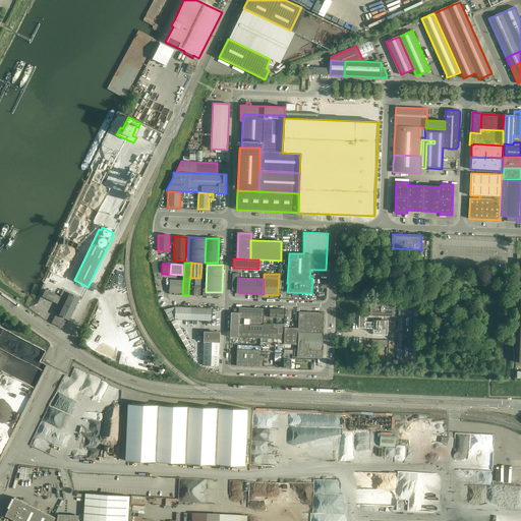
[(171,295),(181,295),(181,293),(182,293),(182,281),(167,280),(166,289),(170,289),(169,293),(171,295)]
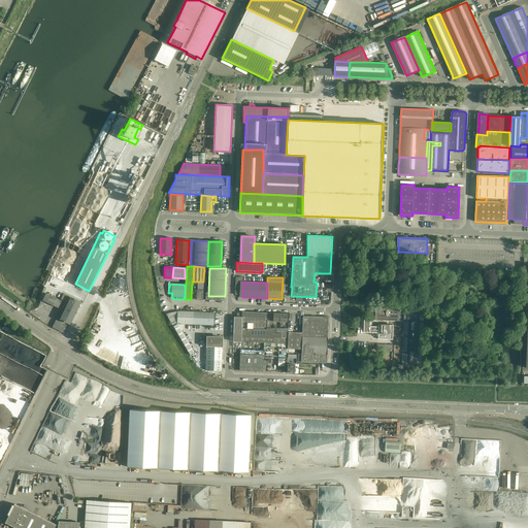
[(46,293),(42,300),(58,307),(62,301),(46,293)]
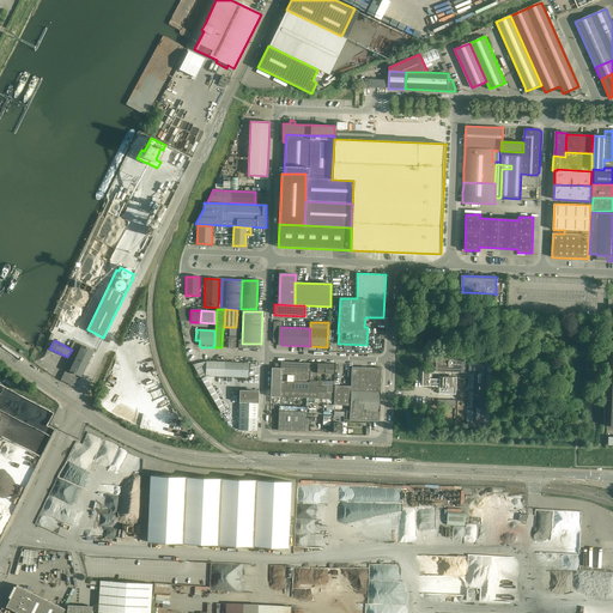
[(91,356),(93,351),(73,341),(71,347),(77,350),(76,352),(90,359),(91,356)]
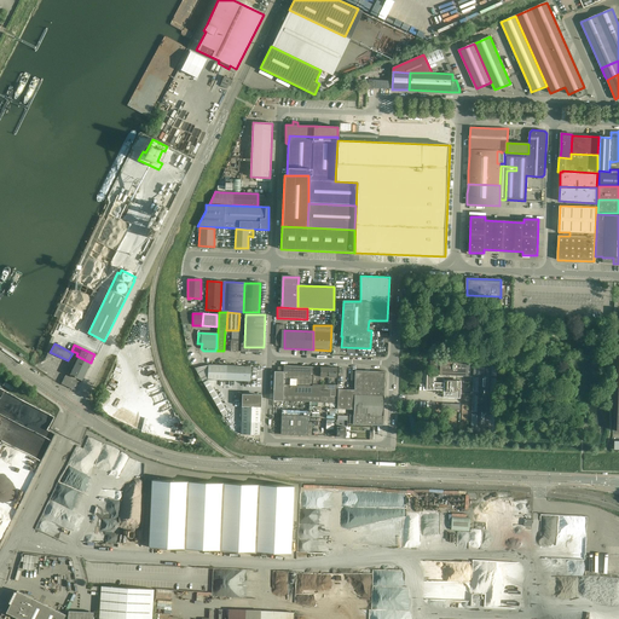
[(73,364),(86,371),(88,368),(91,363),(76,356),(73,364)]
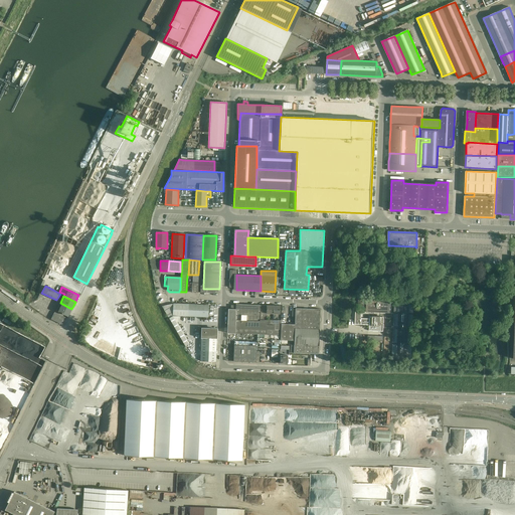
[(366,301),(366,312),(367,312),(374,313),(389,313),(390,308),(390,303),(390,302),(390,299),(380,299),(378,299),(367,298),(367,301),(366,301)]
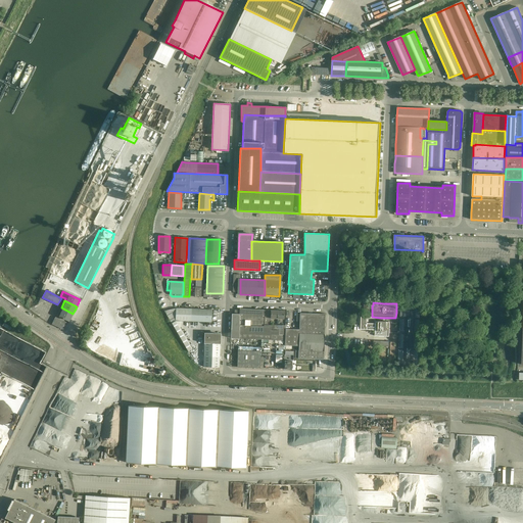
[(59,317),(69,321),(73,314),(61,307),(59,311),(57,315),(59,316),(59,317)]
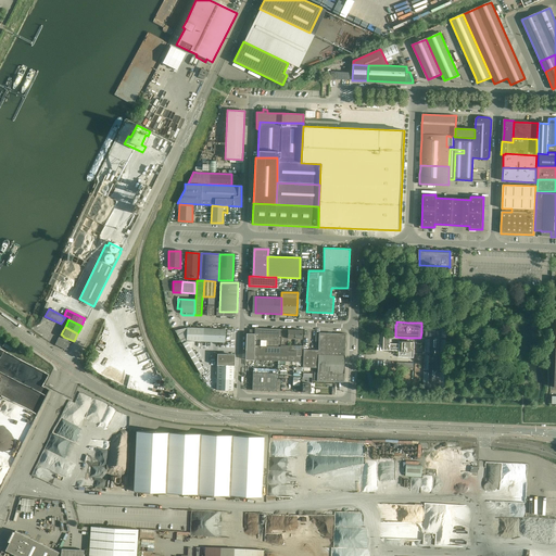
[(186,350),(187,328),(175,330),(182,343),(186,350)]
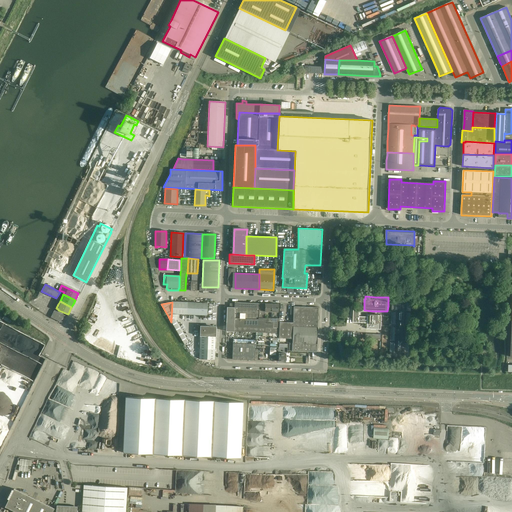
[(186,315),(187,302),(172,302),(171,322),(184,345),(184,344),(188,341),(176,321),(178,314),(186,315)]
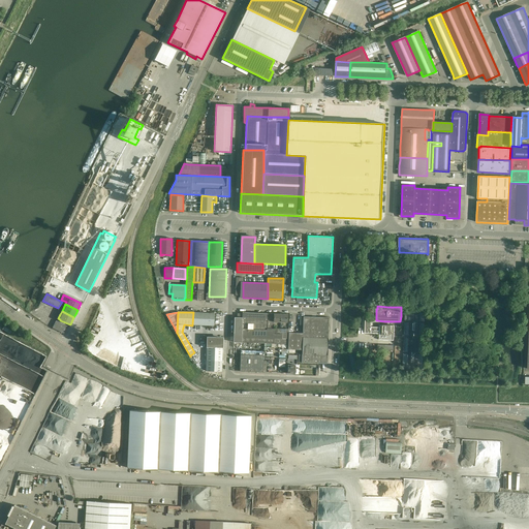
[(214,313),(193,312),(192,325),(214,325),(214,313)]
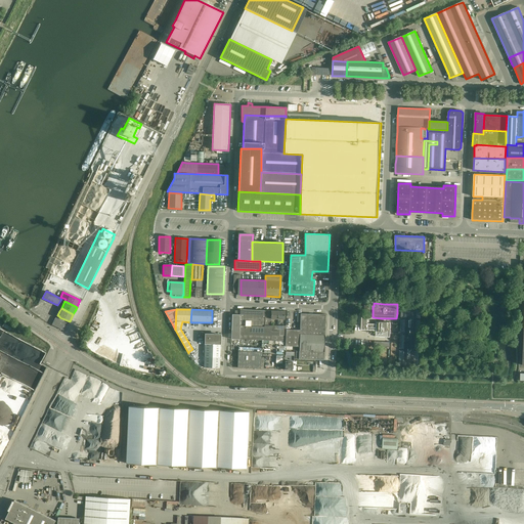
[(239,315),(239,326),(265,328),(265,326),(265,325),(265,321),(265,310),(260,310),(254,310),(248,310),(241,309),(239,309),(239,311),(239,315)]
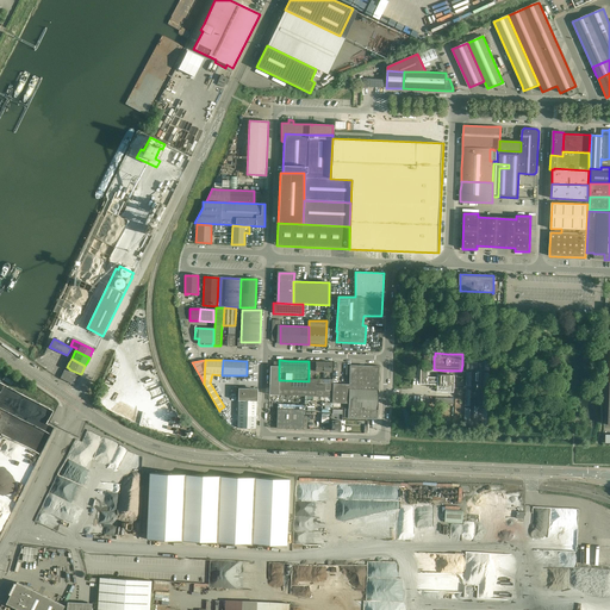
[(470,371),(472,371),(472,372),(468,372),(468,386),(471,386),(471,391),(468,390),(467,406),(471,406),(470,408),(467,408),(466,424),(470,424),(485,425),(485,409),(483,409),(483,406),(485,406),(486,391),(484,391),(484,390),(486,390),(487,373),(484,373),(484,371),(487,371),(487,361),(485,361),(484,360),(472,360),(470,360),(470,371)]
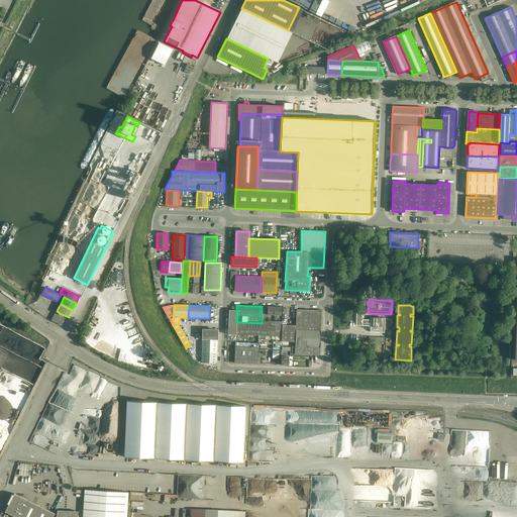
[(281,315),(281,307),(268,306),(268,307),(268,315),(281,315)]
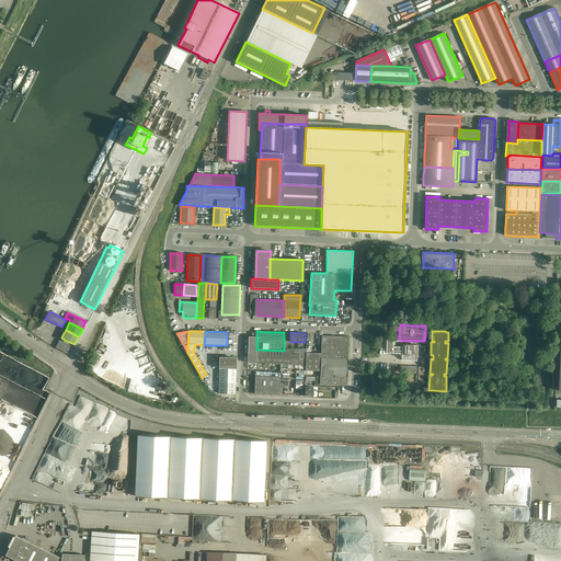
[(321,354),(306,353),(306,370),(320,371),(320,376),(317,376),(317,385),(320,385),(346,386),(348,338),(322,335),(322,336),(319,336),(318,345),(321,345),(321,354)]
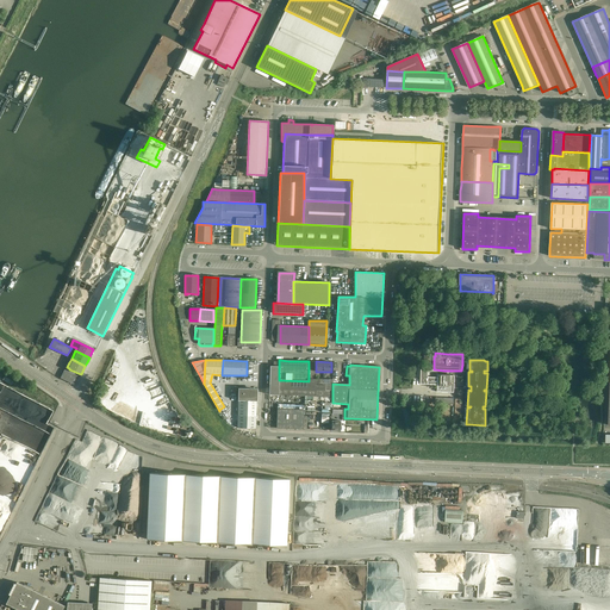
[(269,385),(278,385),(279,385),(279,380),(279,367),(273,367),(271,366),(269,385)]
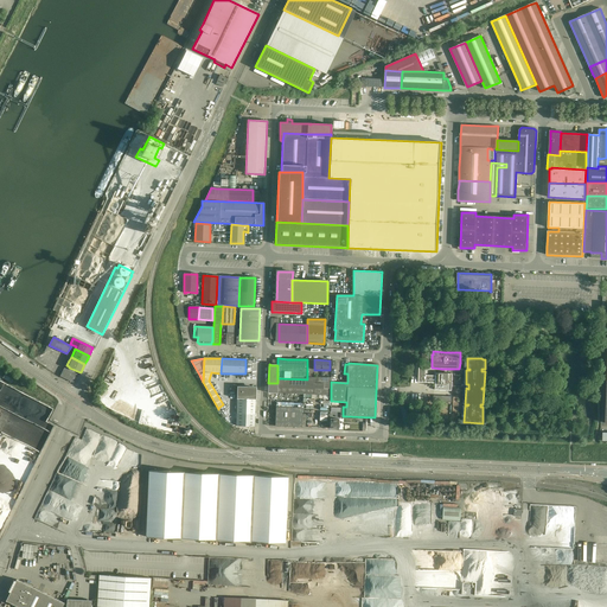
[(452,391),(453,374),(436,374),(436,375),(429,375),(426,375),(426,366),(419,365),(419,382),(426,383),(435,383),(435,390),(452,391)]
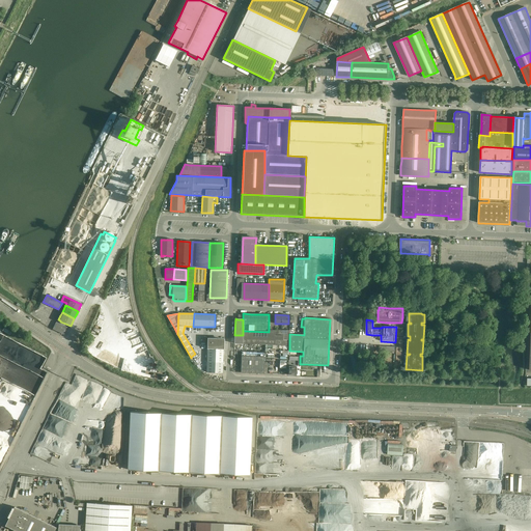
[(56,322),(53,329),(64,335),(67,328),(70,329),(70,328),(56,322)]
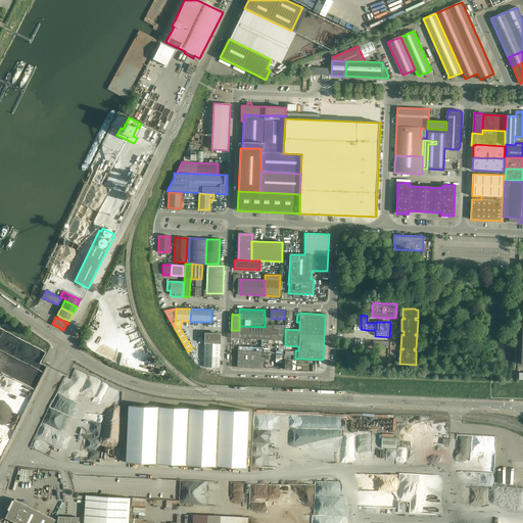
[(239,330),(239,333),(242,334),(271,335),(271,340),(285,340),(285,331),(271,331),(270,331),(271,326),(265,326),(265,327),(239,326),(239,330)]
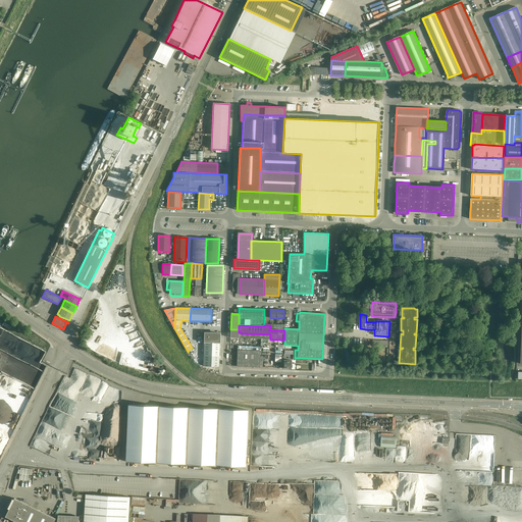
[(230,337),(242,338),(270,340),(270,334),(242,333),(239,332),(239,329),(238,329),(237,334),(230,334),(230,337)]
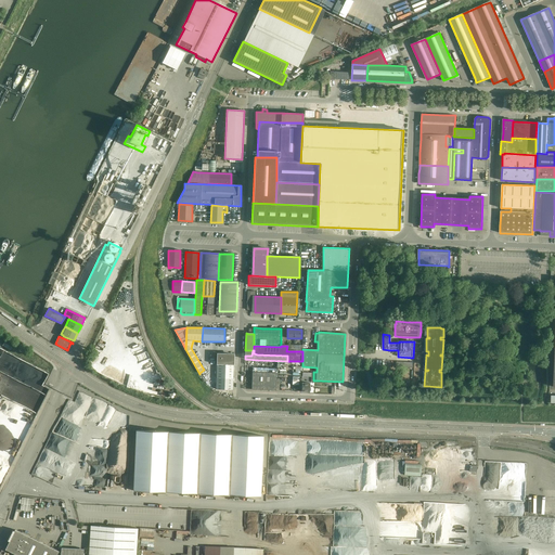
[(217,378),(233,379),(233,365),(234,365),(234,355),(217,353),(216,364),(217,364),(217,378)]
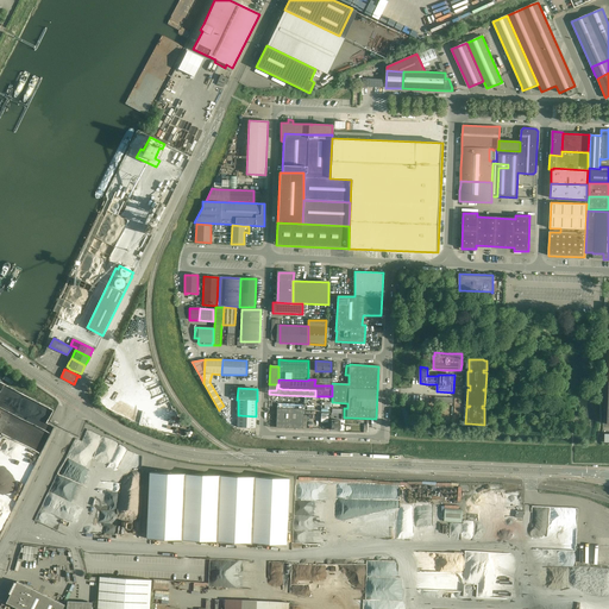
[(302,428),(303,409),(303,405),(277,405),(276,428),(302,428)]
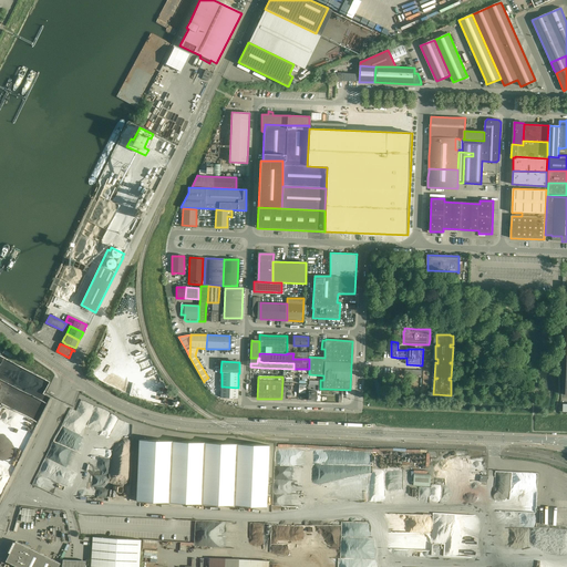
[(238,399),(238,388),(222,387),(220,398),(238,399)]
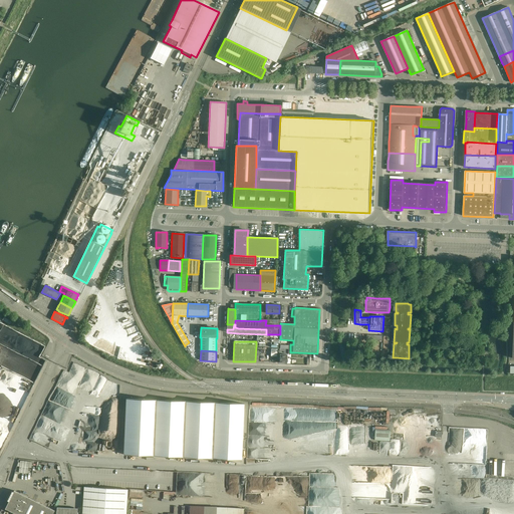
[(287,355),(280,354),(279,362),(286,363),(286,362),(287,362),(288,359),(286,359),(287,355)]
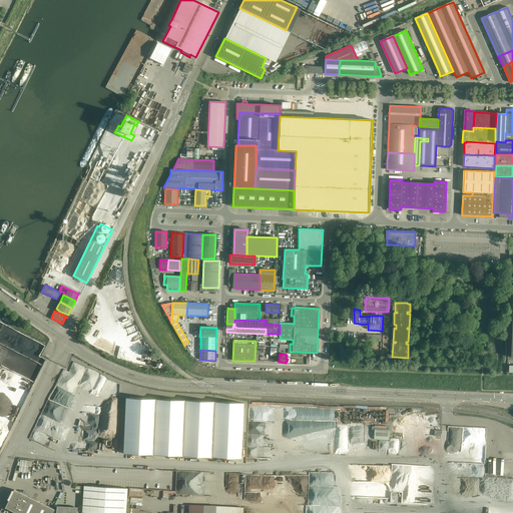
[(125,398),(123,454),(208,457),(240,459),(243,403),(125,398)]
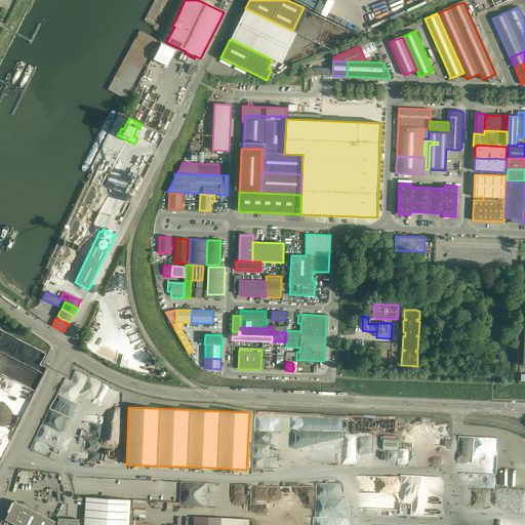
[(399,439),(384,438),(382,449),(398,450),(399,439)]
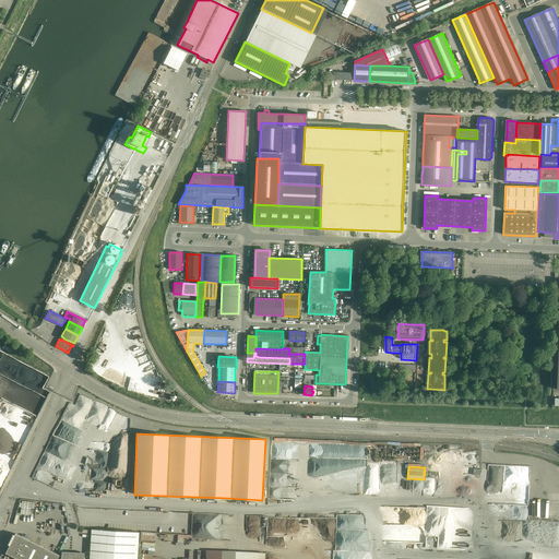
[(137,558),(139,532),(92,530),(88,558),(137,558)]
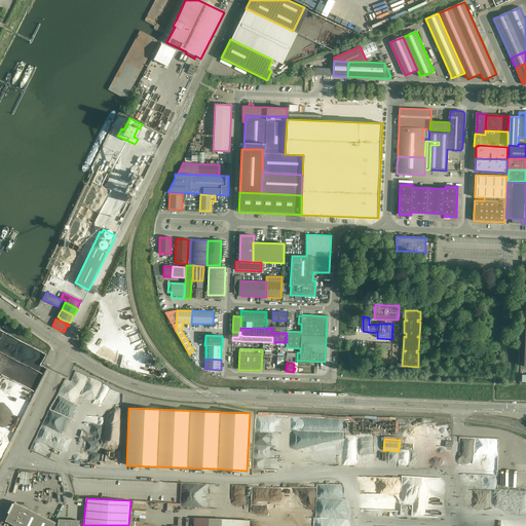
[(16,525),(53,525),(55,522),(14,502),(5,521),(16,525)]
